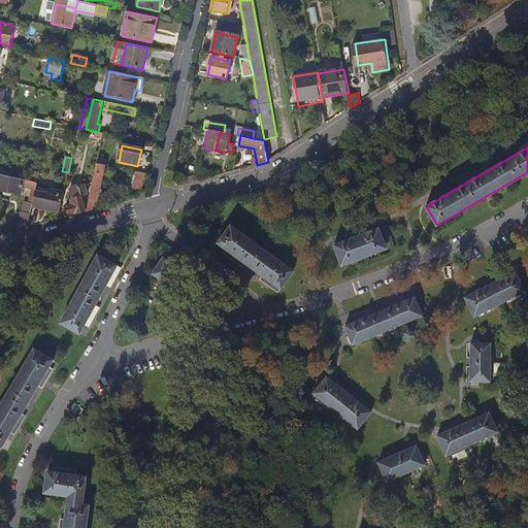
[(95,209),(104,165),(97,163),(86,211),(95,209)]
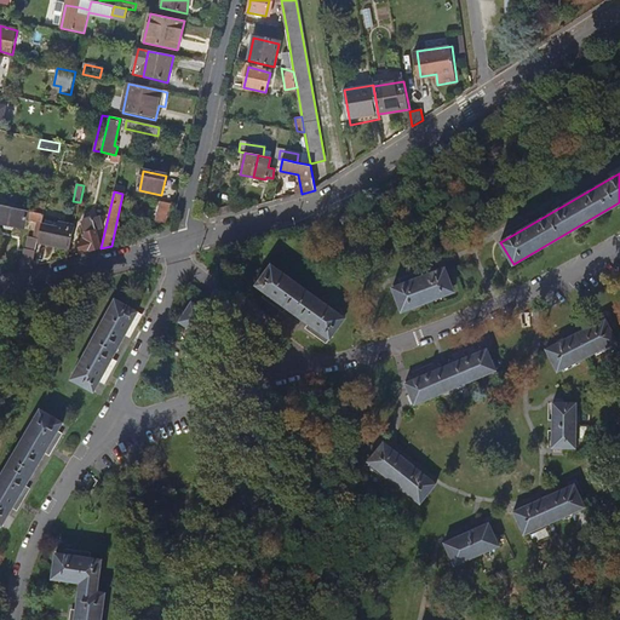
[(168,219),(172,205),(159,202),(155,217),(168,219)]
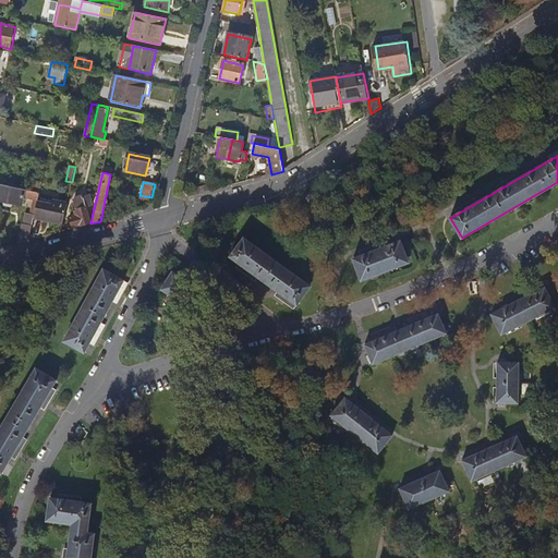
[(37,203),(39,193),(0,184),(0,201),(2,202),(4,206),(11,207),(14,204),(21,206),(23,197),(34,201),(29,218),(26,217),(24,225),(23,225),(19,244),(28,241),(34,218),(37,203)]
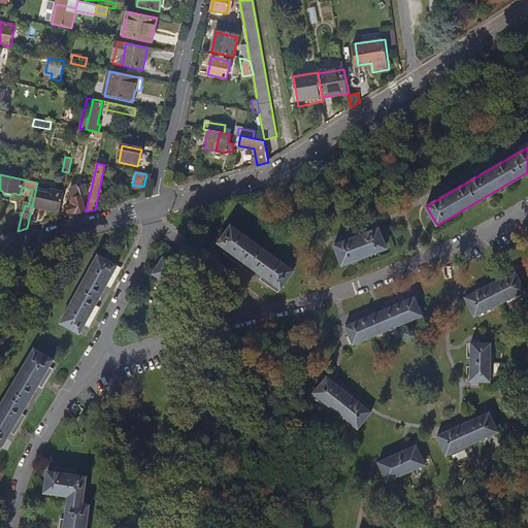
[(304,186),(300,178),(288,186),(292,193),(304,186)]
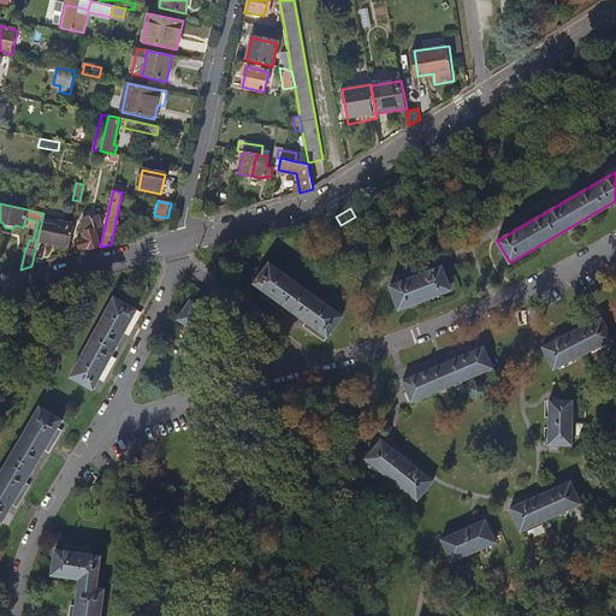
[(102,227),(99,215),(82,221),(86,237),(77,240),(81,253),(100,247),(95,230),(102,227)]
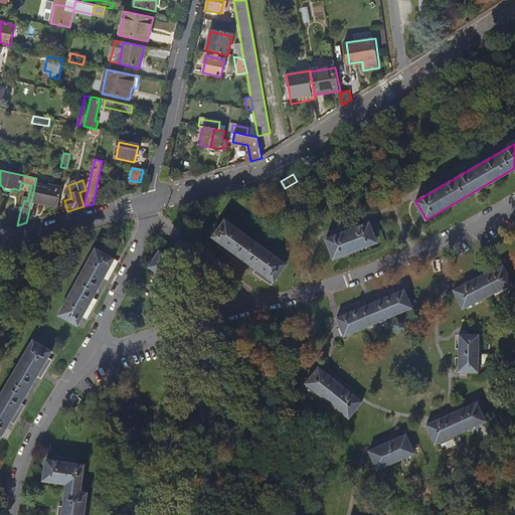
[(58,206),(62,188),(48,185),(47,189),(34,187),(31,201),(58,206)]
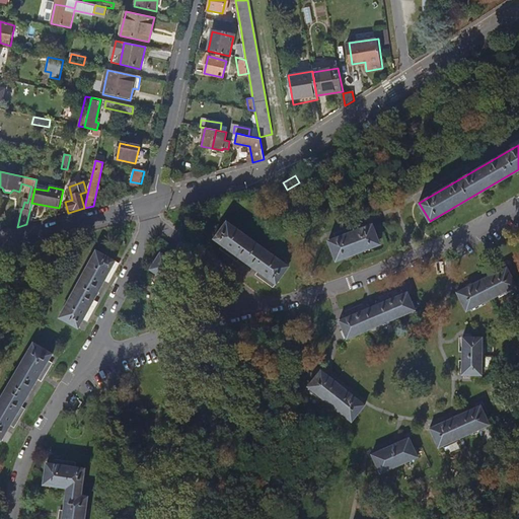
[(288,267),(227,222),(215,238),(276,283),(288,267)]
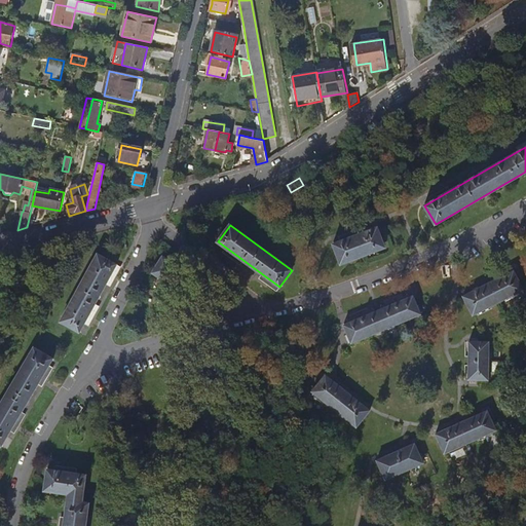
[(385,248),(377,228),(333,245),(341,264),(385,248)]
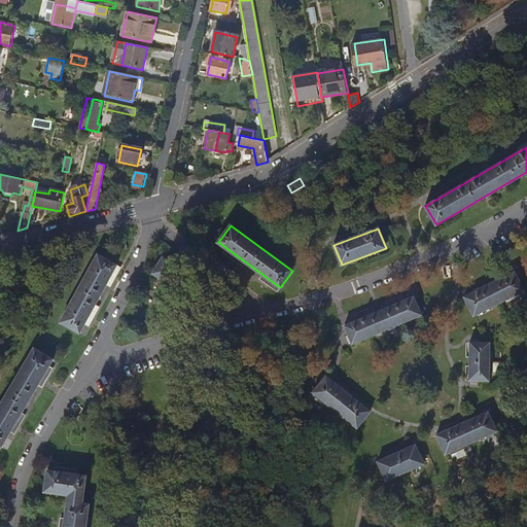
[(79,332),(116,265),(98,254),(61,322),(79,332)]
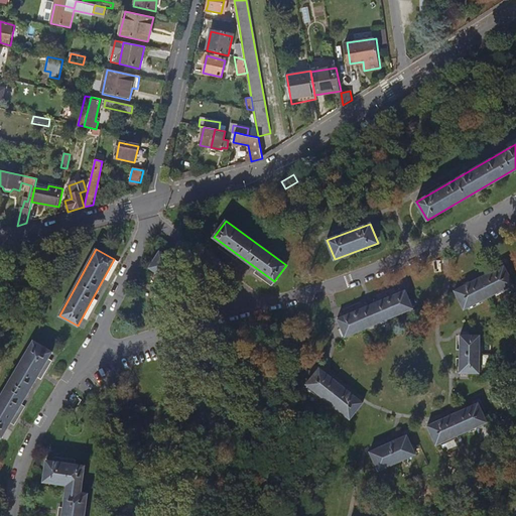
[(164,278),(175,262),(159,252),(148,268),(164,278)]
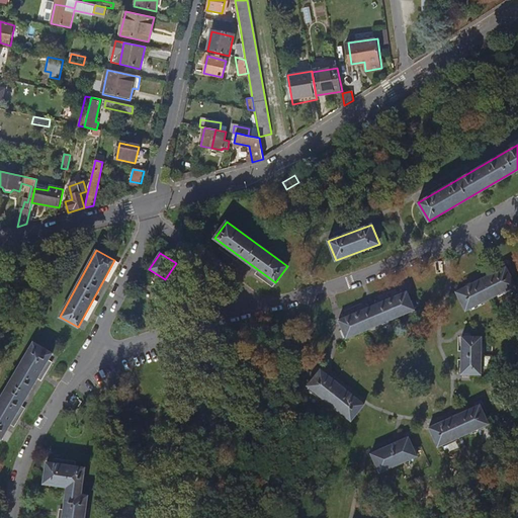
[(465,310),(515,285),(506,267),(456,291),(465,310)]
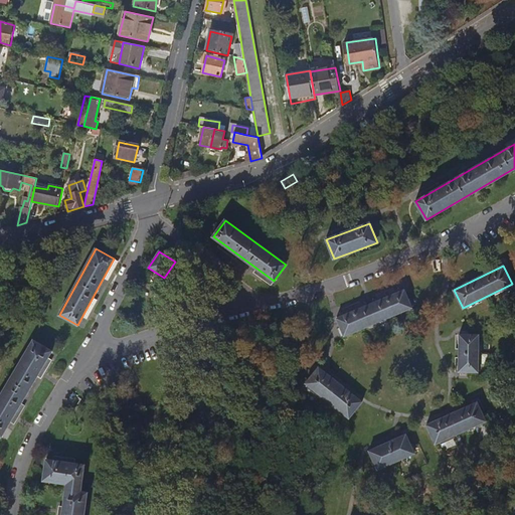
[(344,336),(411,308),(404,290),(337,318),(344,336)]
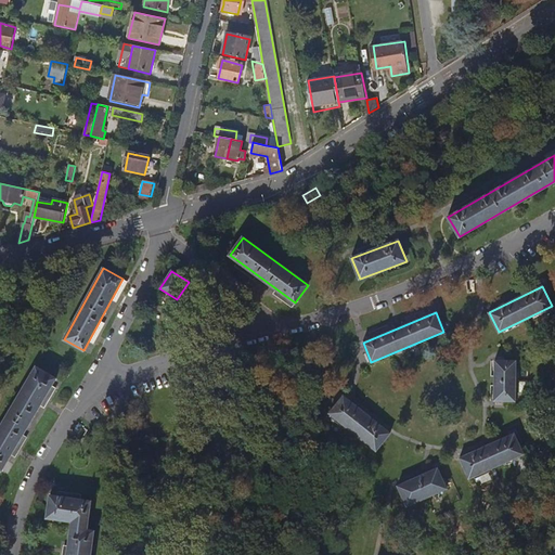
[(515,401),(515,361),(495,361),(494,400),(515,401)]
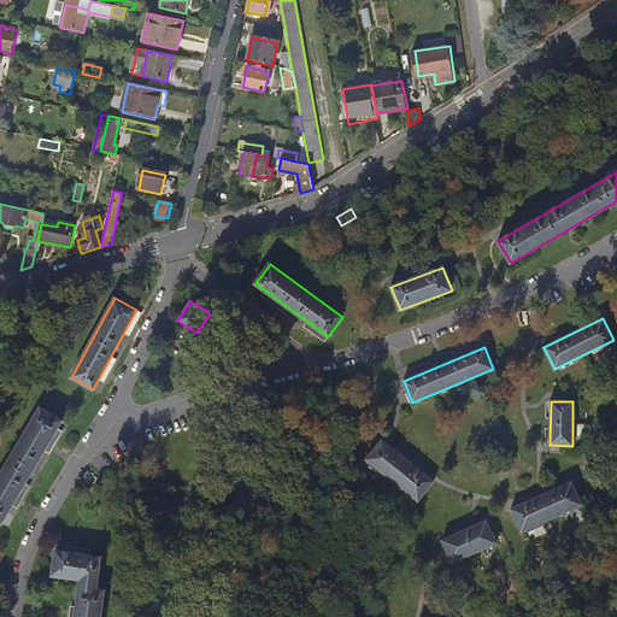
[(0,522),(1,523),(62,421),(40,409),(0,476),(0,522)]
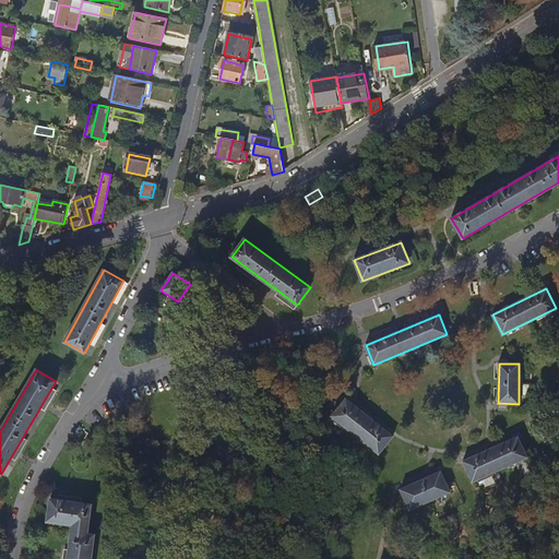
[(392,437),(345,399),(332,417),(379,454),(392,437)]
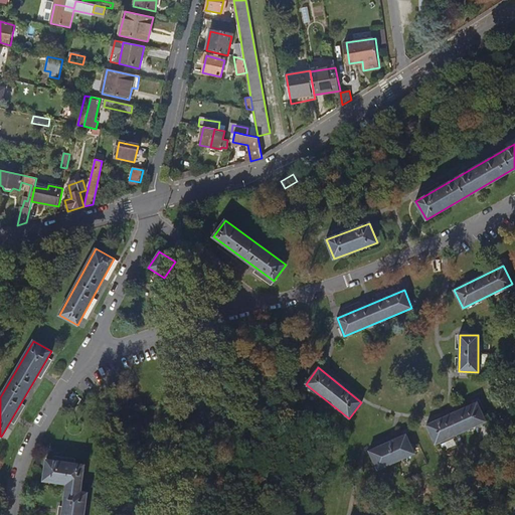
[(435,444),(485,421),(477,402),(426,424),(435,444)]
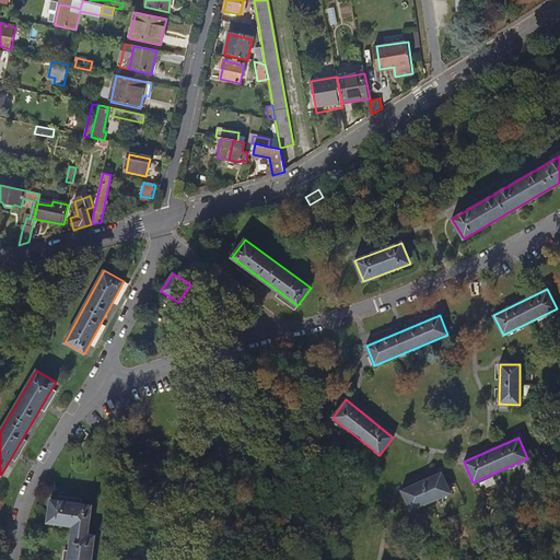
[(410,511),(451,492),(441,473),(401,491),(410,511)]
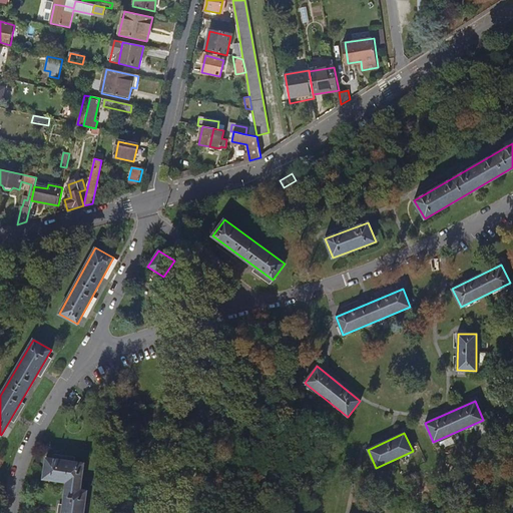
[(82,512),(85,495),(79,495),(83,463),(46,458),(43,479),(66,482),(61,512),(82,512)]
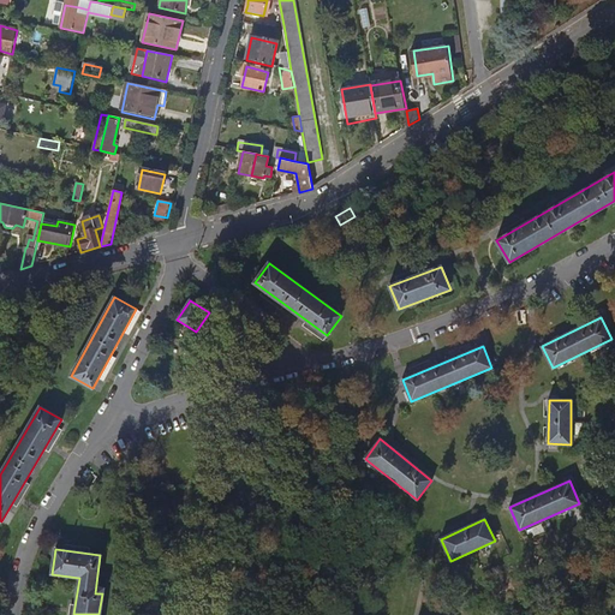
All buildings are outlined.
